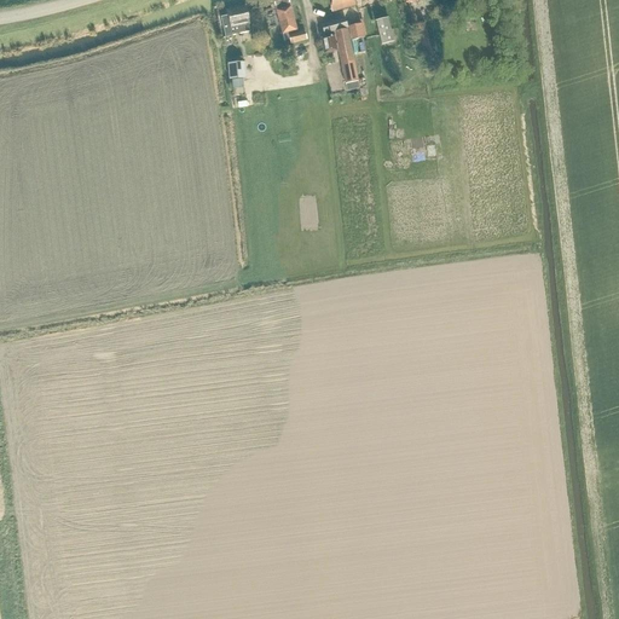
[(290,44),(307,40),(305,32),(298,33),(290,7),(288,7),(287,4),(289,3),(288,0),(272,0),(282,34),(284,41),(289,40),(290,44)]
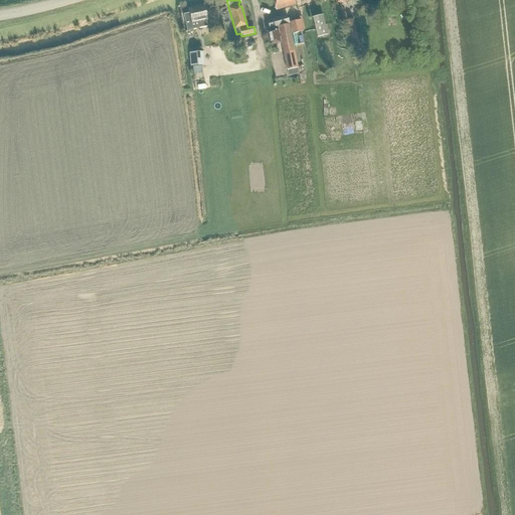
[(273,0),(276,10),(296,4),(295,0),(317,0),(319,4),(330,0),(273,0)]
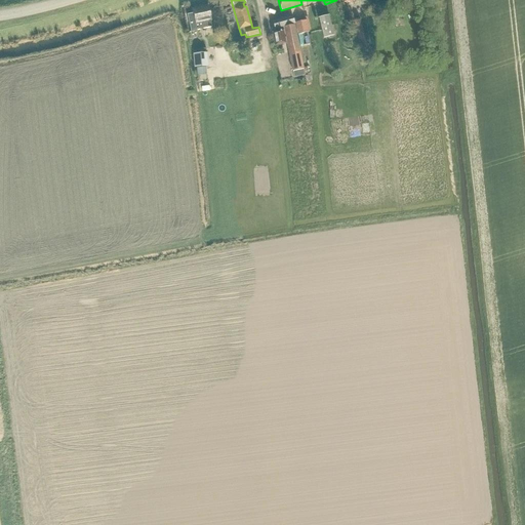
[(196,25),(211,21),(208,6),(192,9),(193,13),(187,14),(191,33),(197,31),(196,25)]
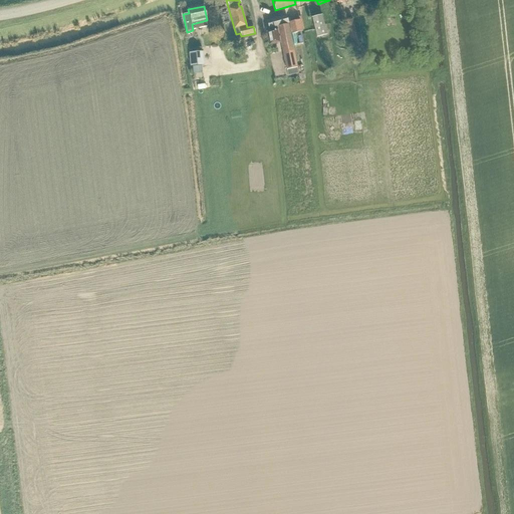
[(269,29),(288,23),(286,15),(266,21),(269,29)]
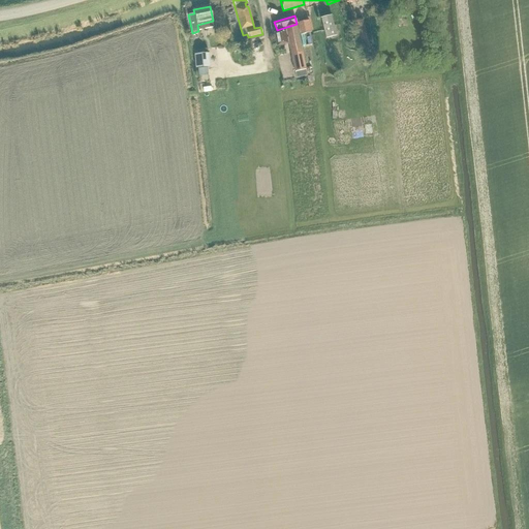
[(337,36),(332,16),(320,18),(325,39),(337,36)]
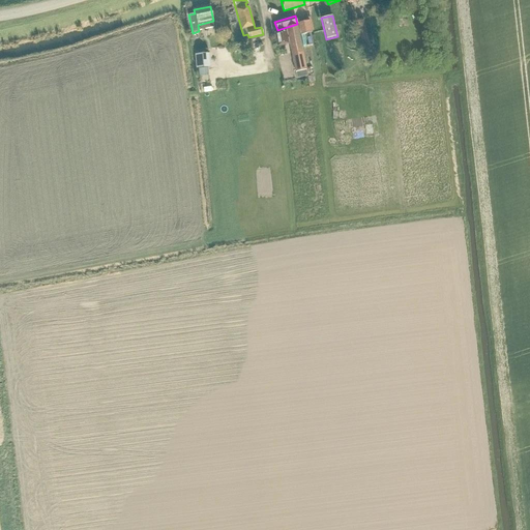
[(359,36),(366,34),(362,20),(355,23),(359,36)]
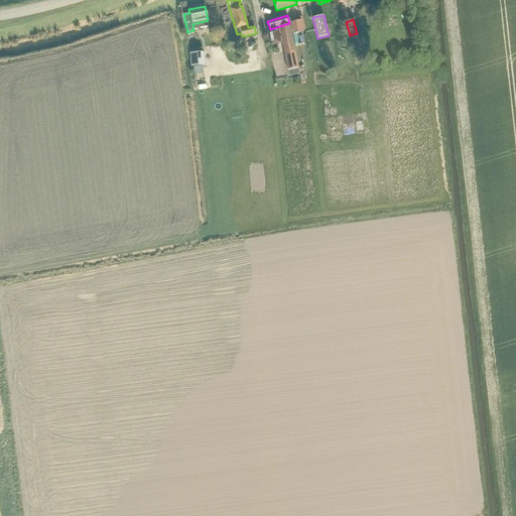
[(287,70),(297,68),(289,24),(278,27),(278,29),(267,31),(270,45),(281,43),(287,70)]
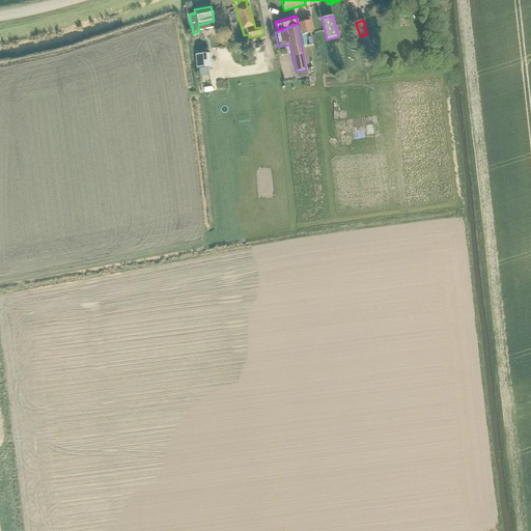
[(196,70),(211,68),(210,54),(195,55),(196,70)]
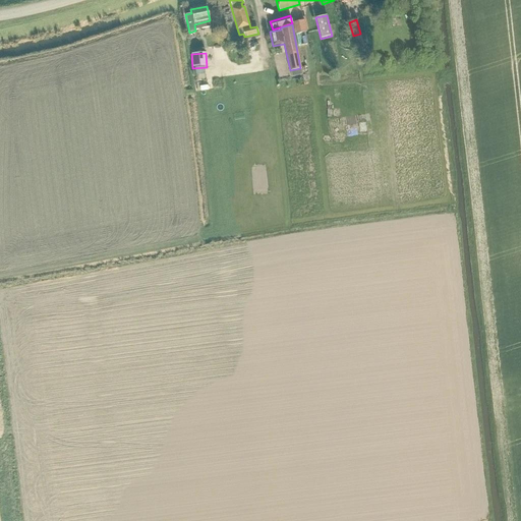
All buildings are outlined.
